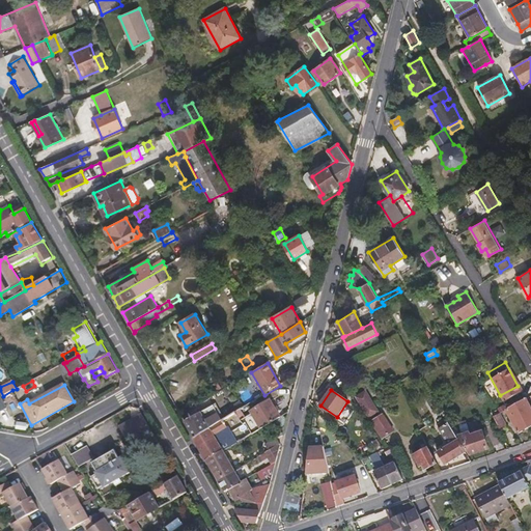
[(366,390),(356,397),(368,419),(380,412),(366,390)]
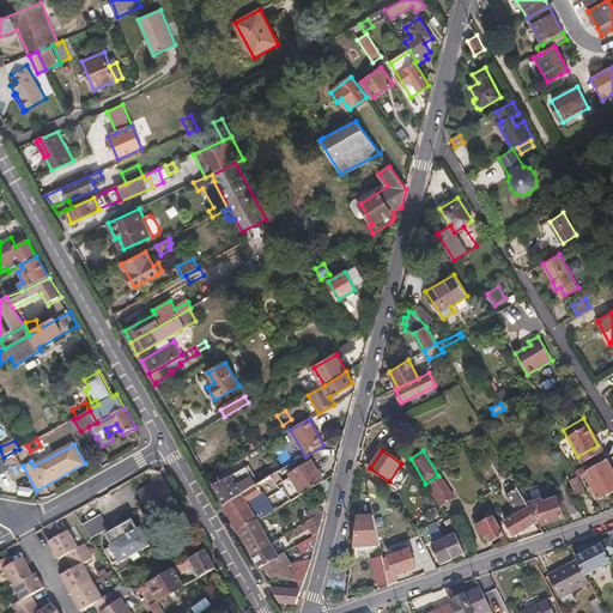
[(612,492),(612,471),(608,461),(596,467),(610,495),(612,492)]
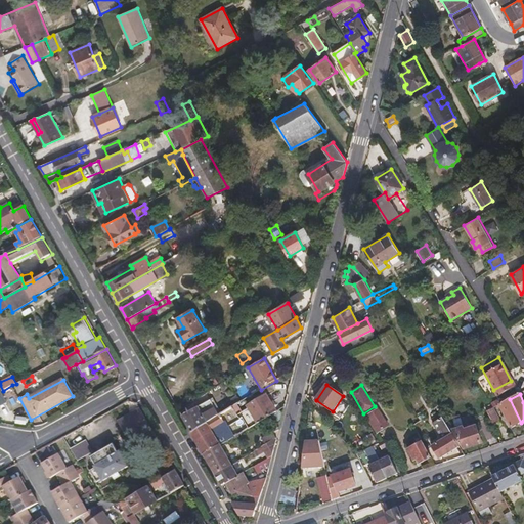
[(249,407),(257,421),(258,423),(271,416),(276,412),(266,395),(249,406),(249,407)]
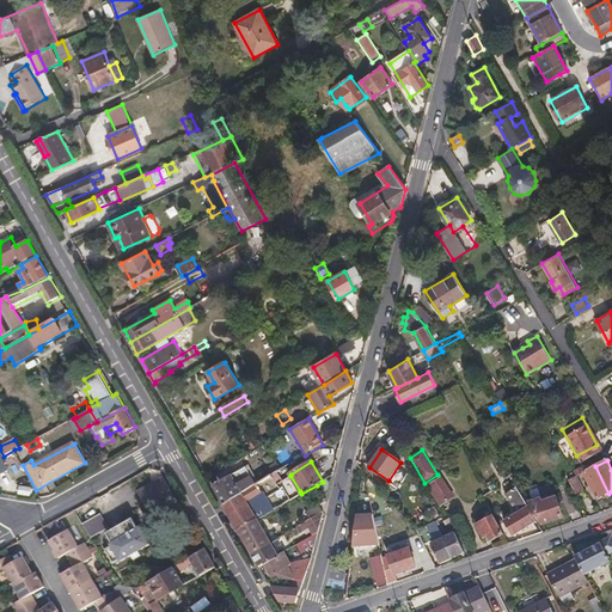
[(598,499),(609,494),(595,466),(580,475),(581,477),(586,475),(598,499)]
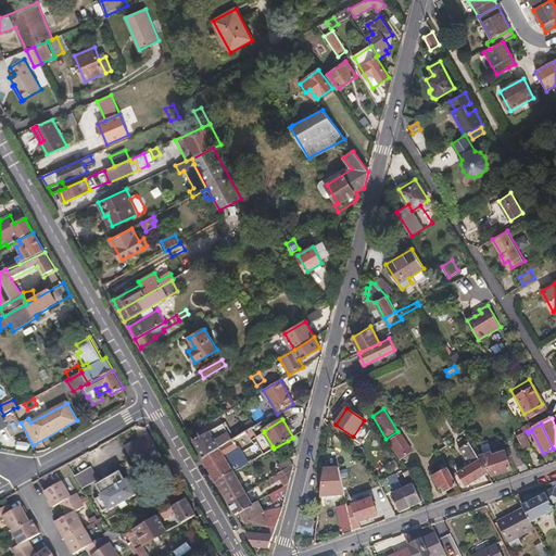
[(203,459),(234,440),(224,425),(193,441),(203,459)]
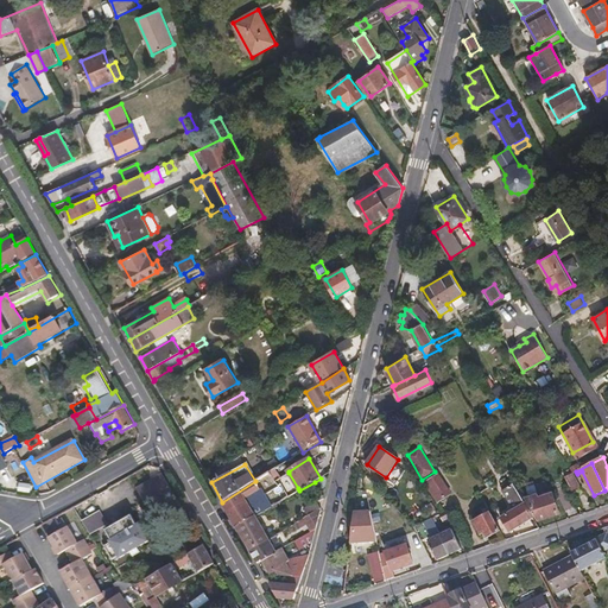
[(296,489),(298,488),(289,473),(286,475),(296,489)]
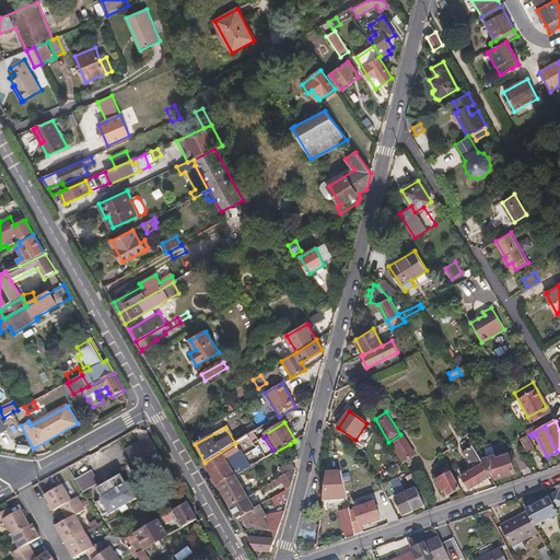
[(535,448),(528,435),(526,436),(521,440),(527,453),(535,448)]
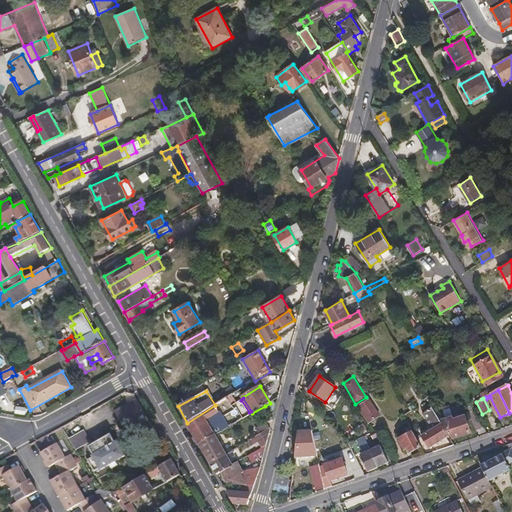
[(369,399),(360,405),(372,422),(381,417),(369,399)]
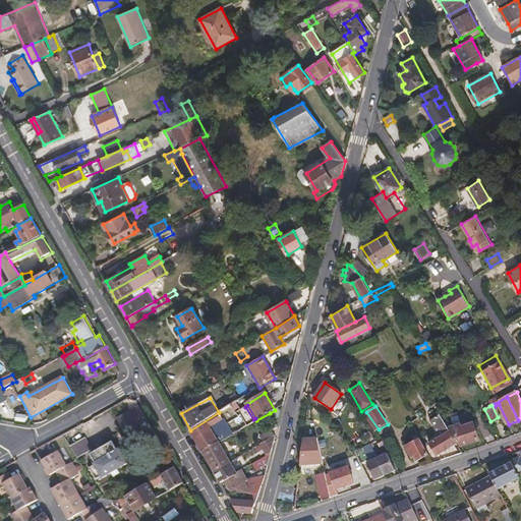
[(118,419),(128,439),(139,431),(145,442),(156,436),(139,407),(118,419)]
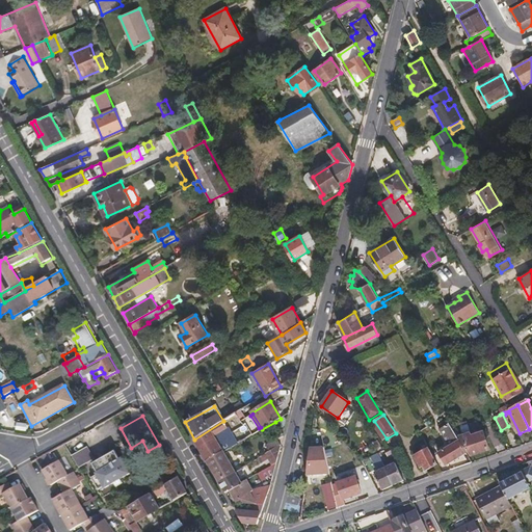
[(281,419),(275,422),(285,429),(288,420),(284,417),(281,419)]
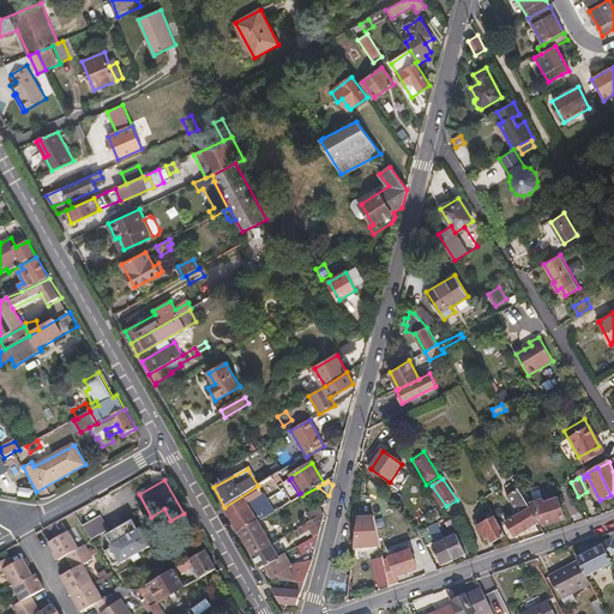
[(258,521),(274,512),(263,493),(258,486),(224,507),(223,507),(239,533),(258,521)]
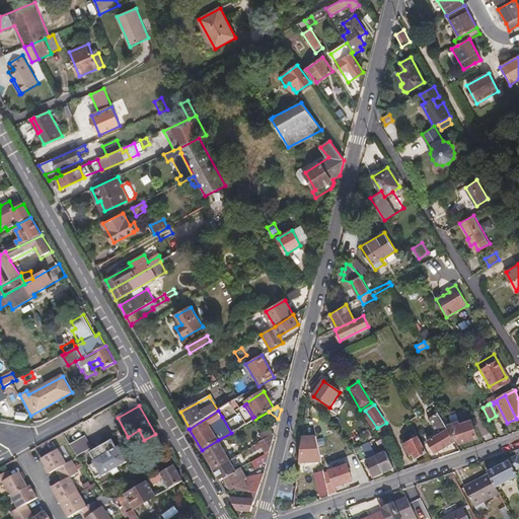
[(240,414),(238,416),(233,419),(239,428),(246,424),(240,414)]
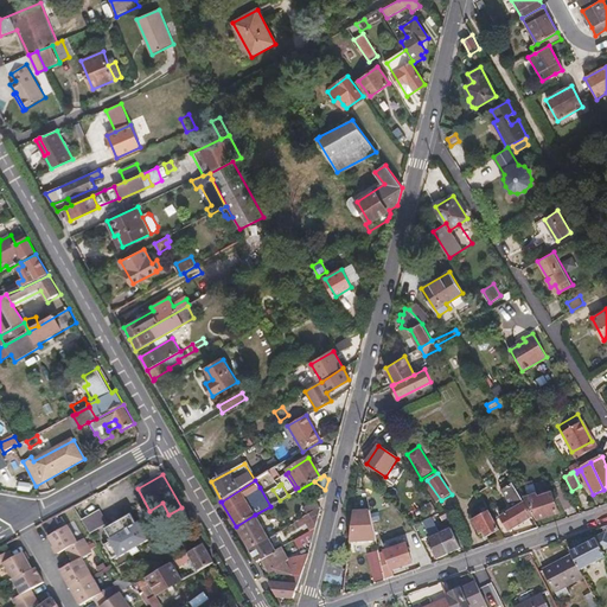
[(532,517),(512,484),(503,490),(515,510),(502,518),(510,531),(532,517)]
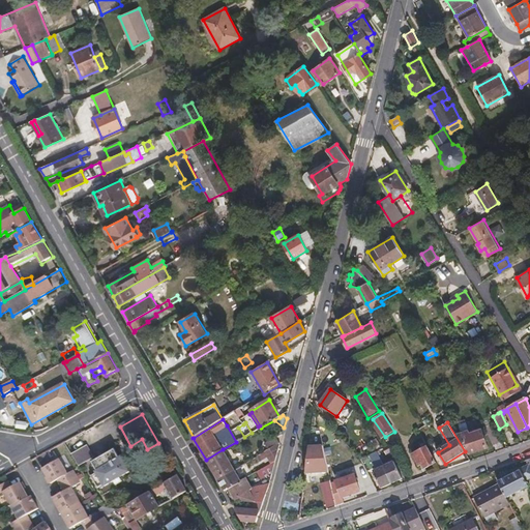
[(460,436),(470,453),(488,447),(482,432),(470,435),(469,433),(460,436)]
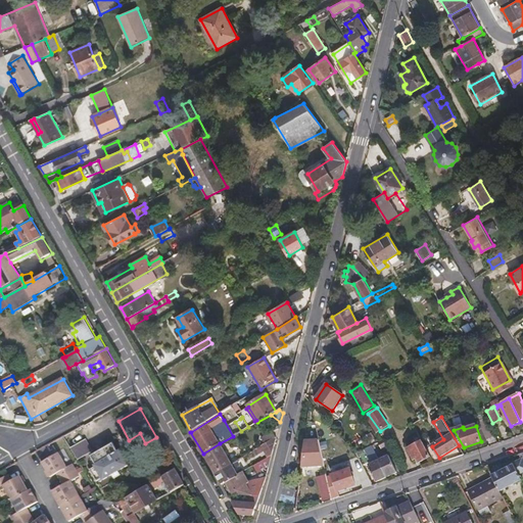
[(320,428),(317,429),(319,440),(323,459),(327,458),(320,428)]
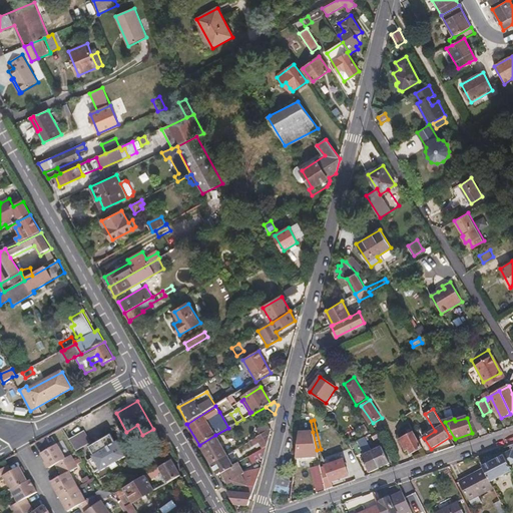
[(257,430),(260,436),(271,429),(268,423),(257,430)]
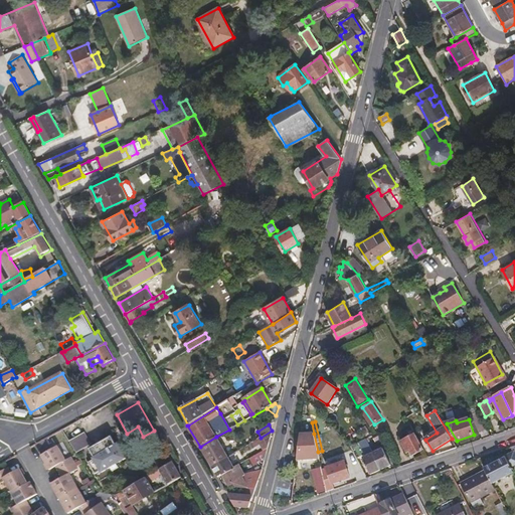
[(261,438),(249,445),(252,449),(260,445),(264,451),(268,449),(272,431),(261,438)]
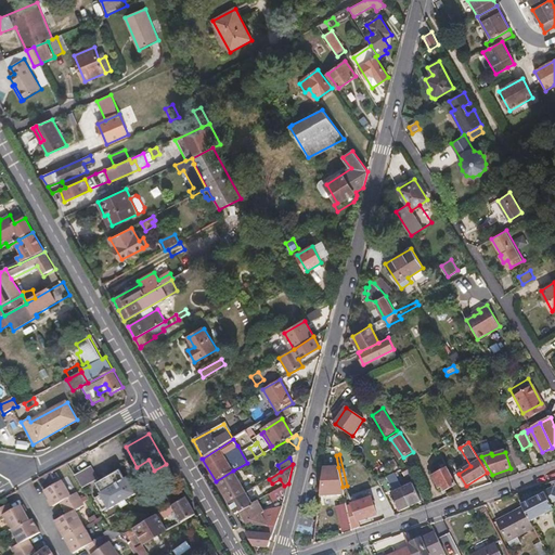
[(403,468),(401,469),(405,477),(414,473),(410,465),(403,468)]
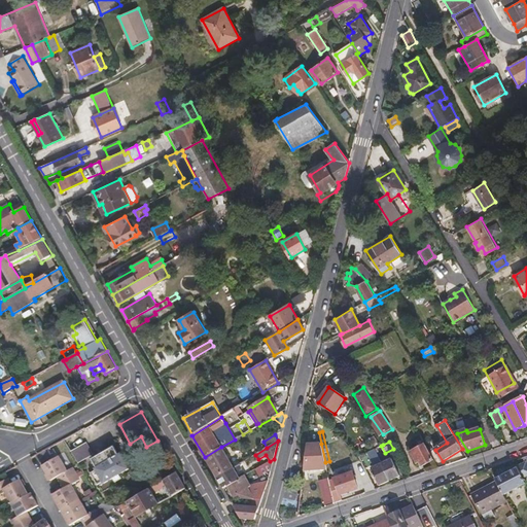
[(92,455),(85,444),(73,451),(79,462),(92,455)]
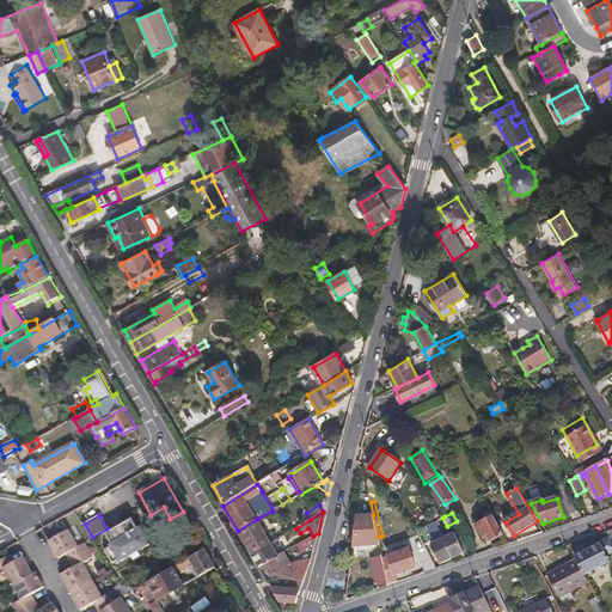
[(356,516),(353,546),(380,544),(378,537),(373,515),(356,516)]
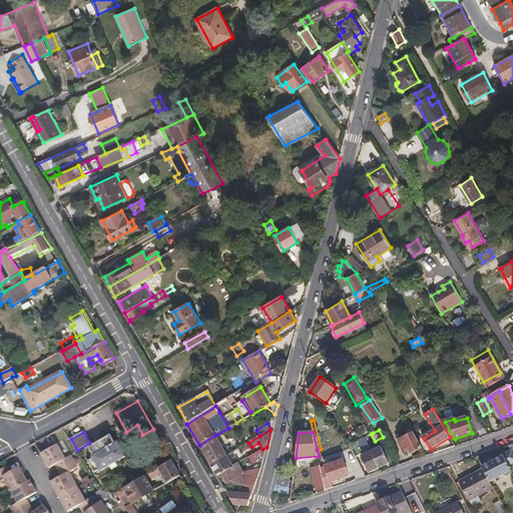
[(423,448),(415,433),(400,440),(406,451),(410,449),(412,453),(423,448)]
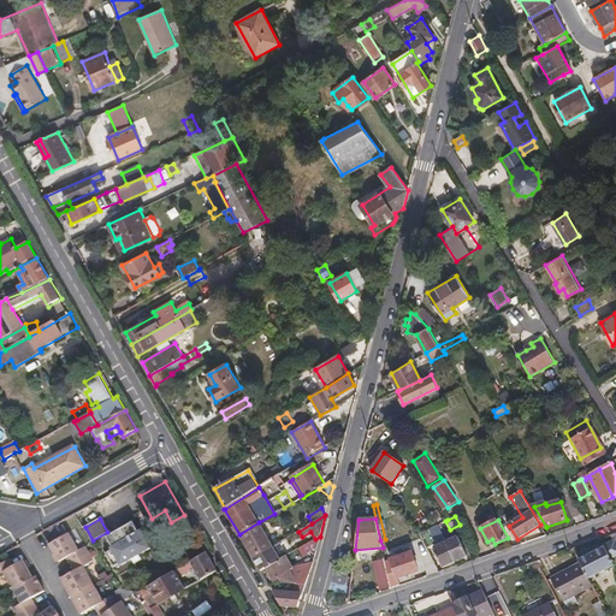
[(134,522),(123,528),(117,532),(107,537),(112,546),(111,548),(112,550),(107,552),(114,566),(120,563),(122,566),(134,560),(140,555),(152,549),(142,529),(138,532),(134,522)]
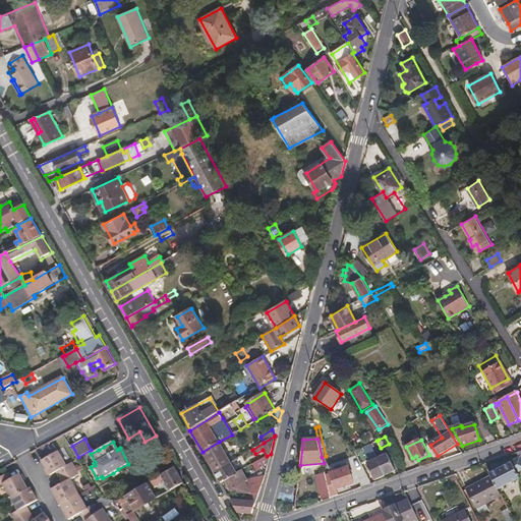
[(215,472),(231,462),(219,442),(203,452),(215,472)]
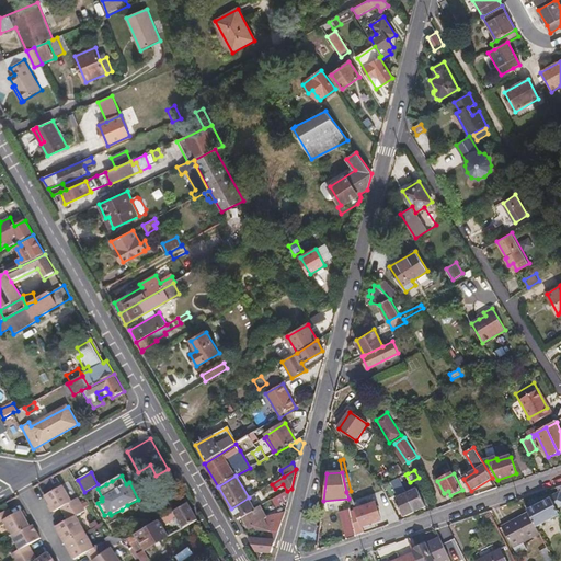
[(400,478),(391,482),(398,497),(396,497),(404,517),(415,513),(407,493),(400,478)]
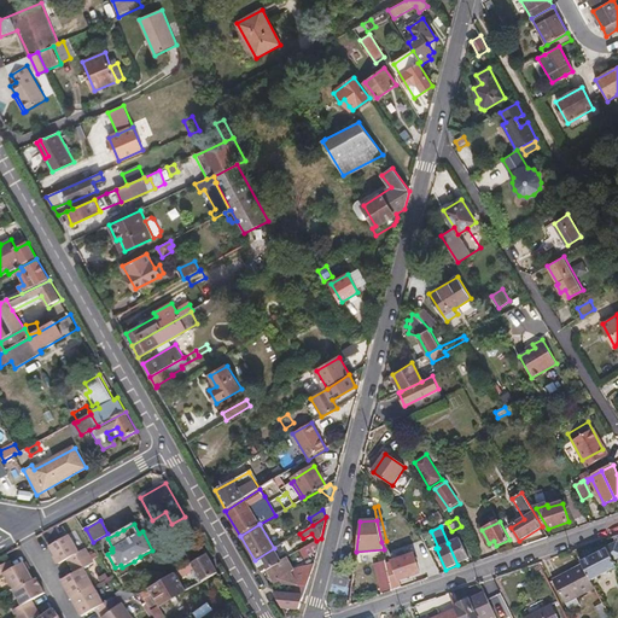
[(71,535),(51,547),(60,563),(68,559),(71,566),(91,555),(86,548),(80,552),(71,535)]
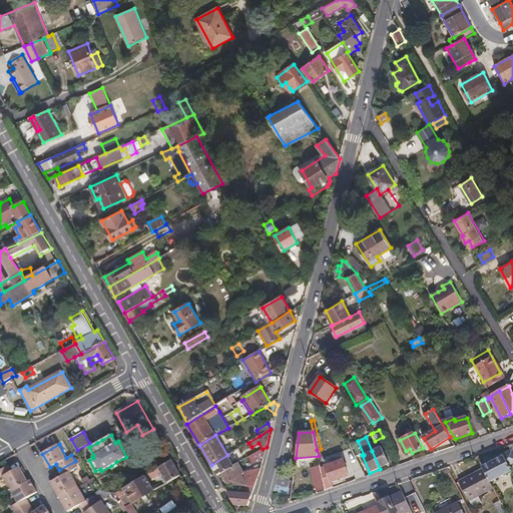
[(483,468),(491,483),(512,471),(509,466),(512,463),(512,444),(509,446),(511,451),(482,466),(483,468)]
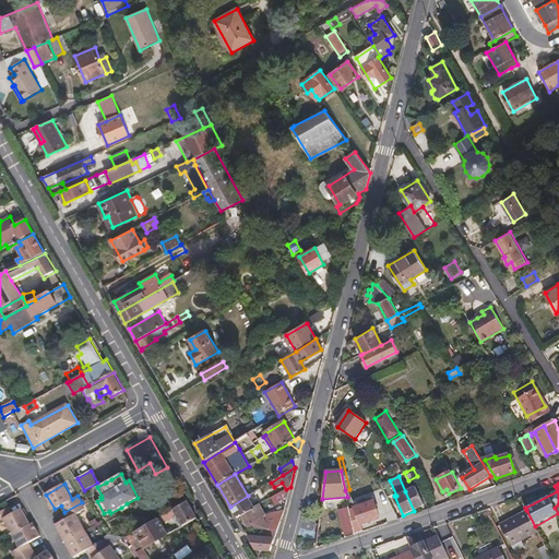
[(405,491),(414,511),(425,506),(416,486),(405,491)]
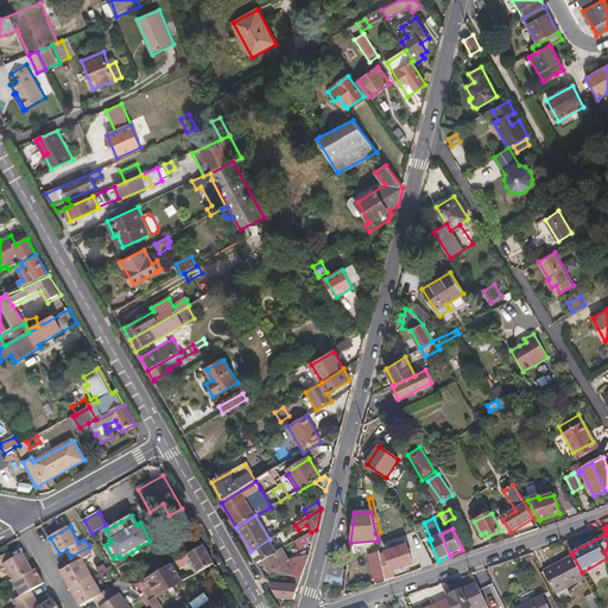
[(311,532),(295,542),(299,551),(312,544),(316,530),(311,532)]
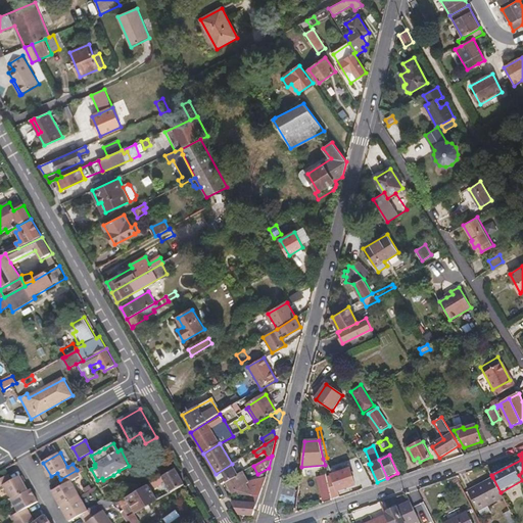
[(240,465),(238,461),(232,464),(216,474),(222,484),(226,482),(226,483),(238,476),(238,475),(234,469),(240,465)]
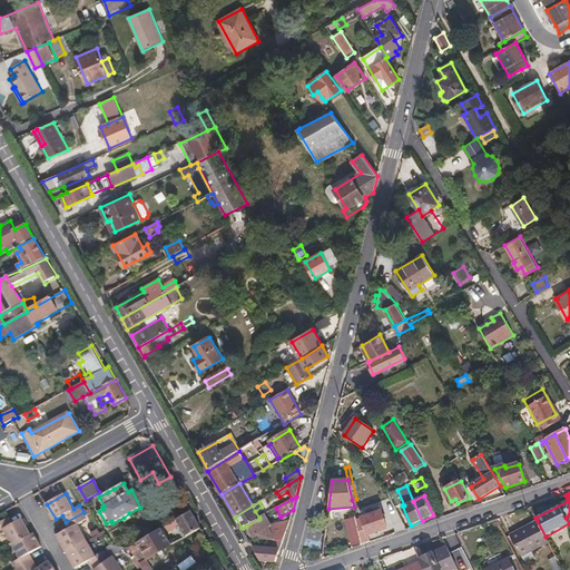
[(363,510),(355,513),(362,544),(370,542),(367,536),(387,529),(382,512),(365,518),(363,510)]
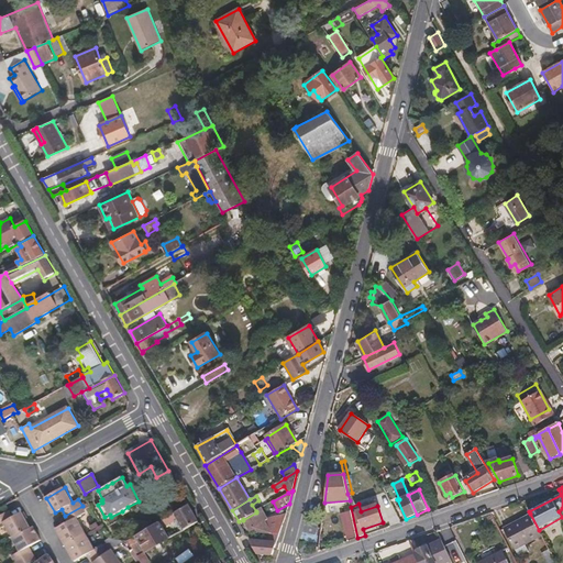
[(188,505),(174,514),(184,530),(198,522),(188,505)]
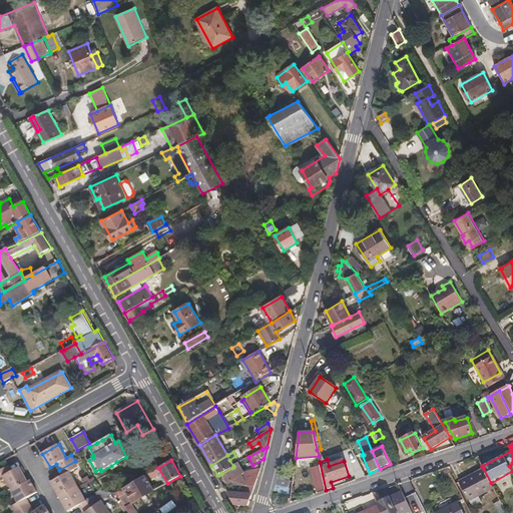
[(60,497),(78,486),(69,471),(78,466),(75,461),(59,470),(62,475),(51,482),(60,497)]
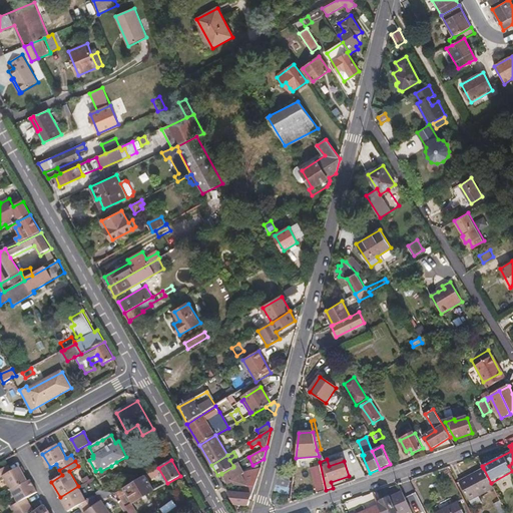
[(243,485),(240,480),(238,477),(244,473),(239,463),(233,466),(233,467),(221,474),(228,485),(243,485)]
